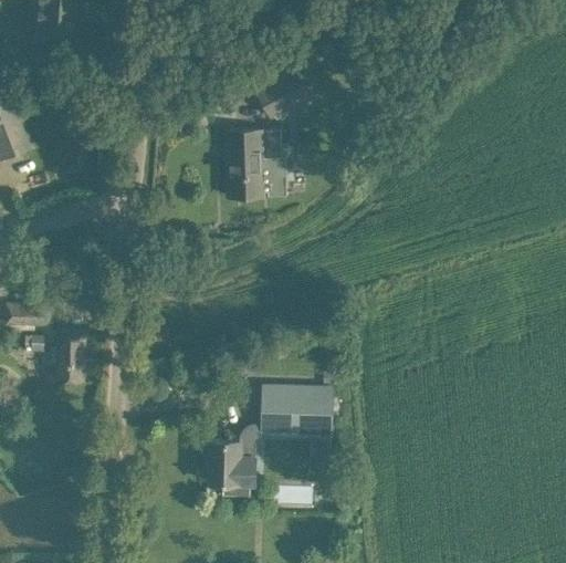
[(38,35),(38,37),(39,38),(61,39),(61,42),(74,43),(74,40),(79,40),(80,40),(82,0),(40,0),(40,1),(38,35)]
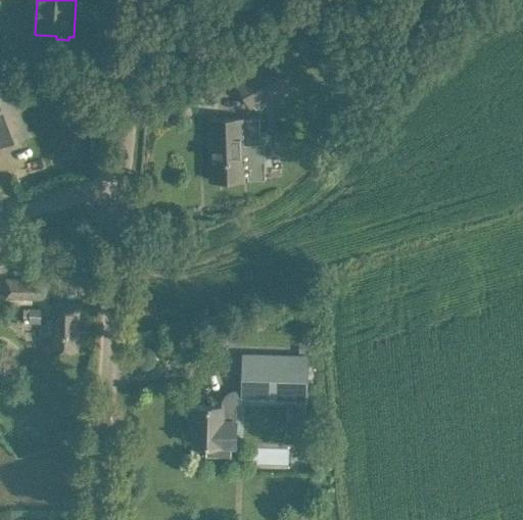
[(0,82),(9,79),(0,56),(0,82)]
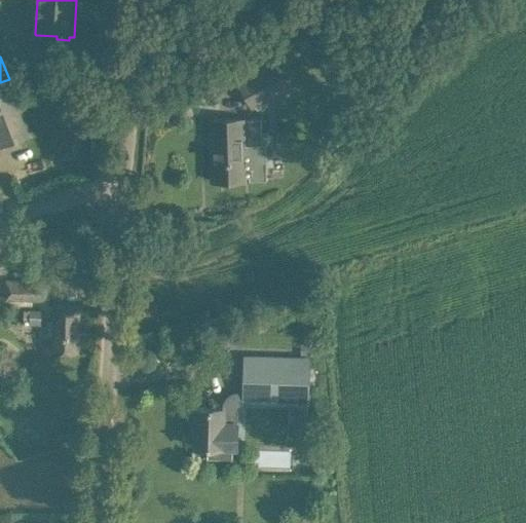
[(274,66),(239,85),(253,111),(288,91),(274,66)]
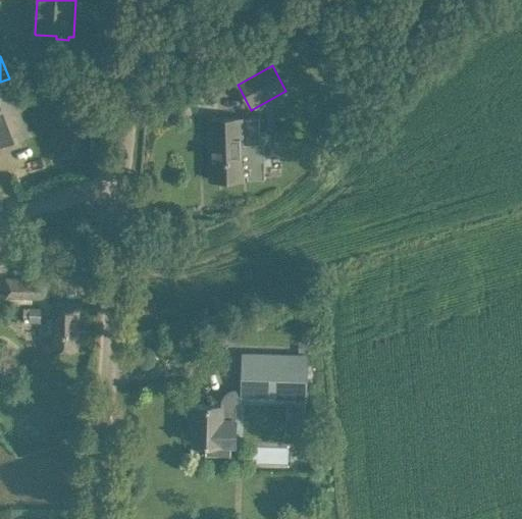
[(0,148),(8,146),(32,137),(9,79),(0,82),(0,148)]
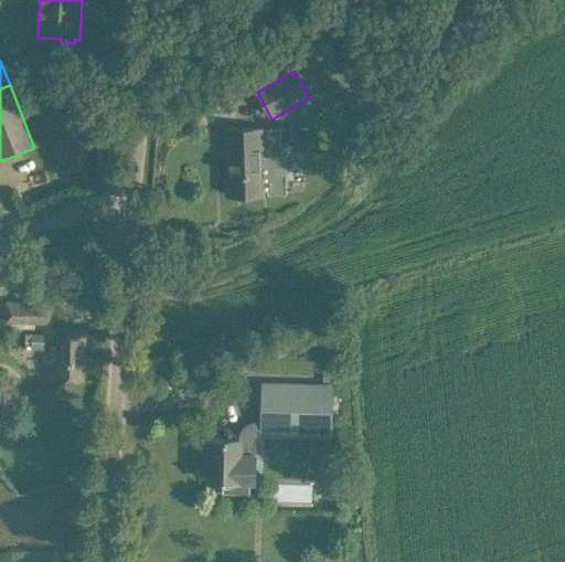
[(273,154),(260,155),(260,130),(248,130),(226,131),(226,133),(231,133),(231,158),(227,158),(228,197),(251,195),(263,195),(274,194),(273,154)]
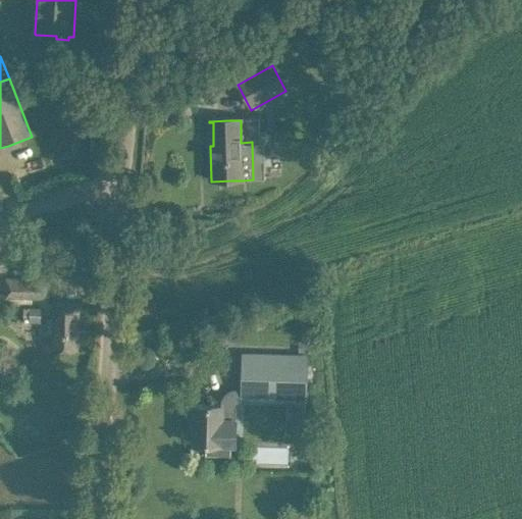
[(6,280),(5,299),(49,300),(49,281),(6,280)]
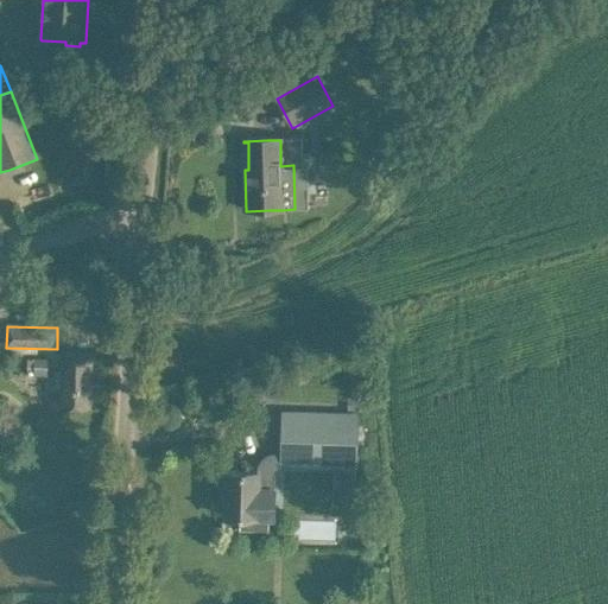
[(62,409),(67,409),(90,411),(92,355),(63,354),(62,409)]
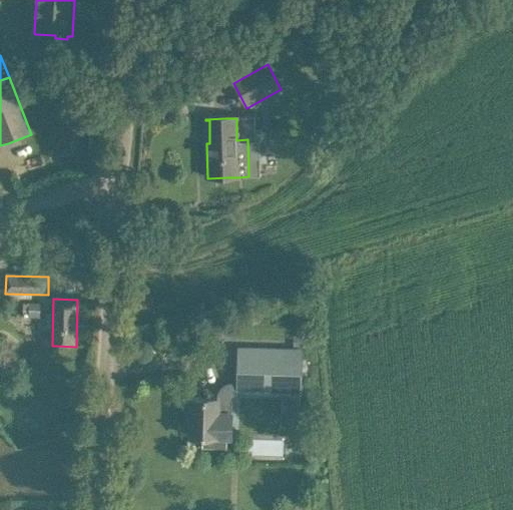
[(22,319),(39,320),(40,306),(23,305),(22,319)]
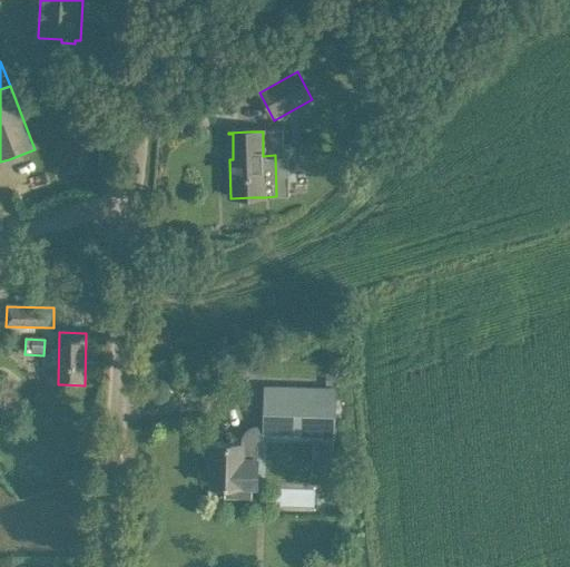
[(262,434),(335,438),(336,391),(264,388),(262,434)]
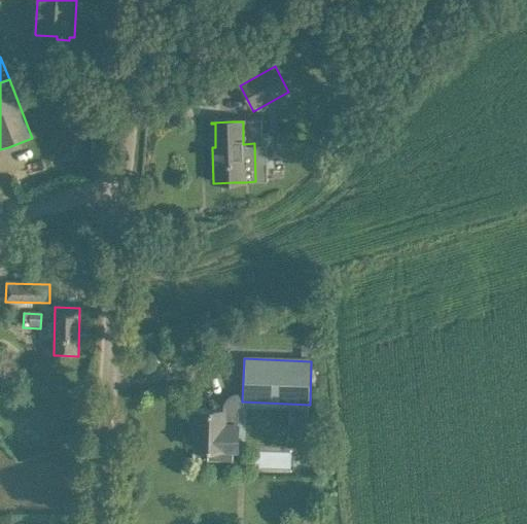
[(194,410),(194,426),(197,426),(196,454),(207,455),(207,461),(234,462),(234,450),(238,450),(238,428),(223,427),(223,411),(194,410)]
